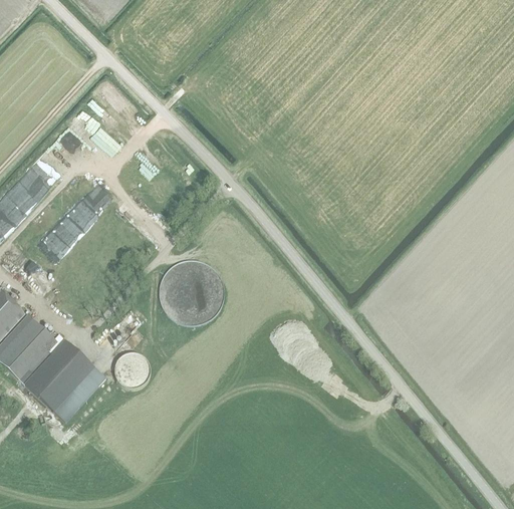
[(67,206),(42,237),(62,254),(88,223),(67,206)]
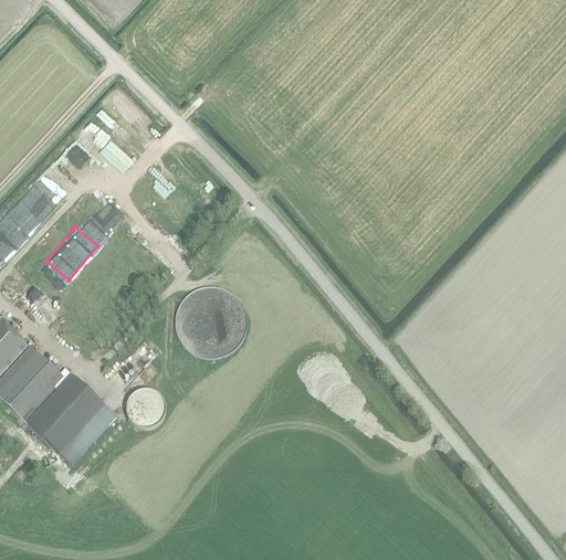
[(243,337),(244,293),(188,291),(186,338),(196,339),(196,347),(230,348),(230,336),(243,337)]
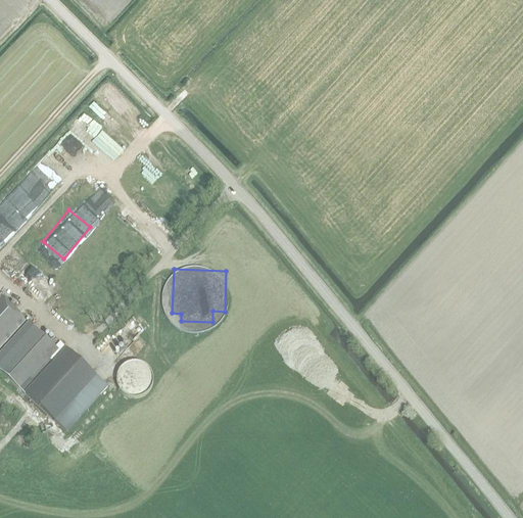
[(0,345),(28,318),(1,292),(0,293),(0,345)]
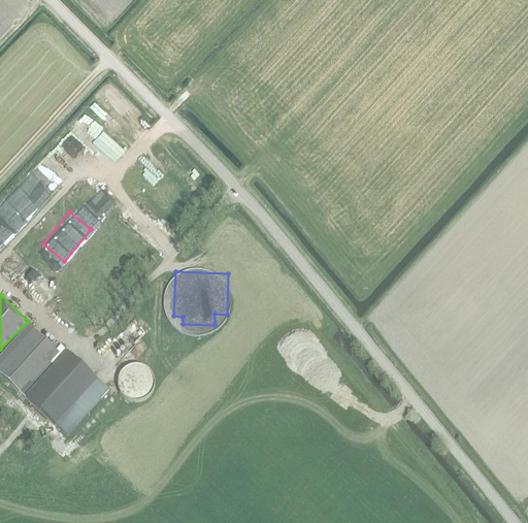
[(56,347),(28,321),(0,352),(0,370),(55,422),(67,432),(109,387),(98,376),(61,341),(56,347)]
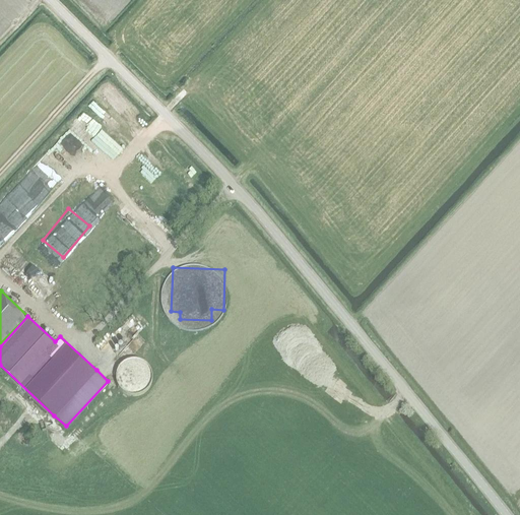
[(121,383),(148,383),(149,359),(122,359),(121,383)]
